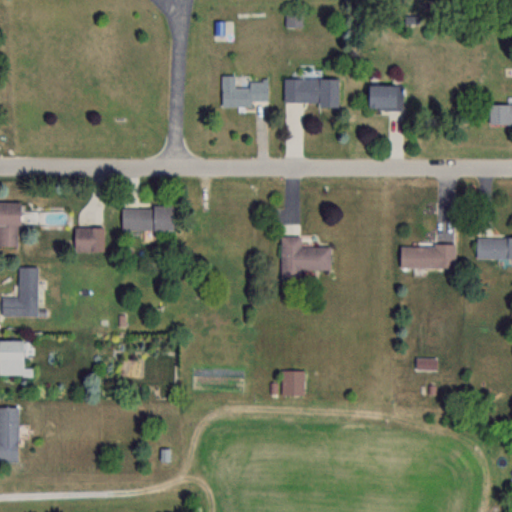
[(295,24),(294,16),(285,17),(286,25),(295,24)]
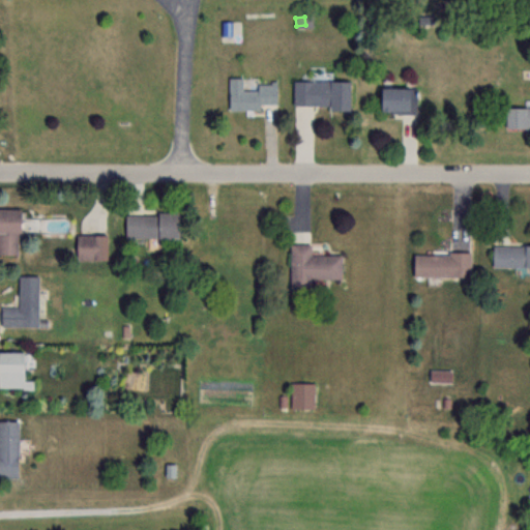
[(228,111),(277,110),(277,83),(256,83),(256,90),(242,90),(242,78),(228,78),(228,111)]
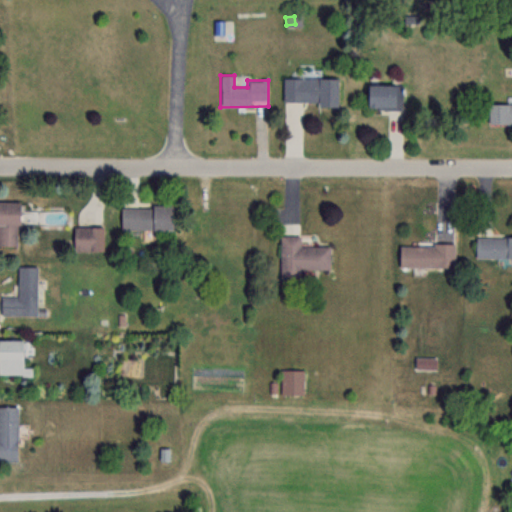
[(335,78),(282,78),(282,104),(335,104),(335,78)]
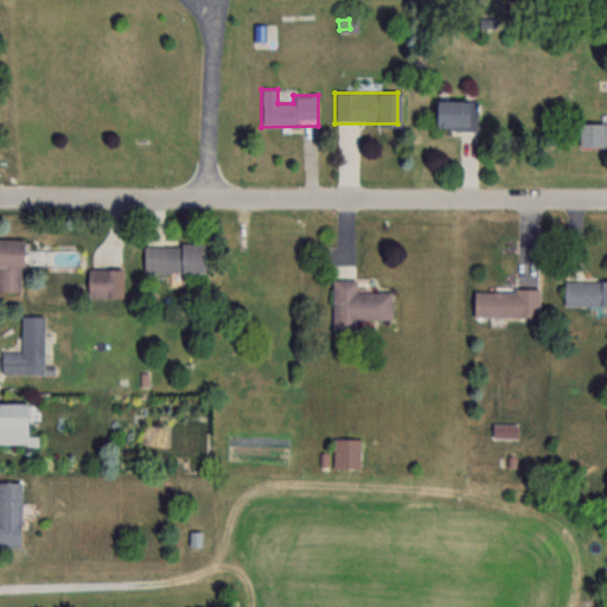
[(432,128),(470,128),(470,101),(432,101),(432,128)]
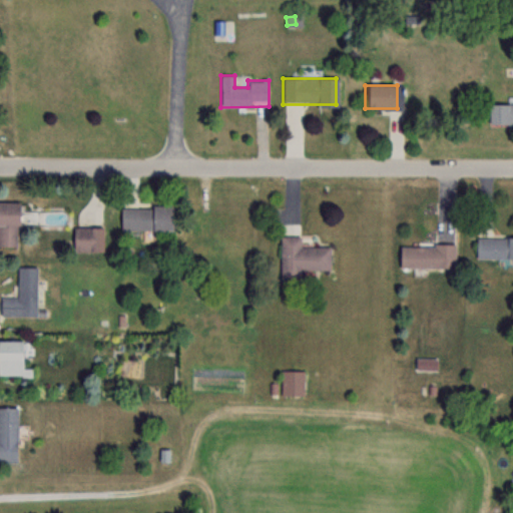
[(488,123),(512,123),(512,104),(488,104),(488,123)]
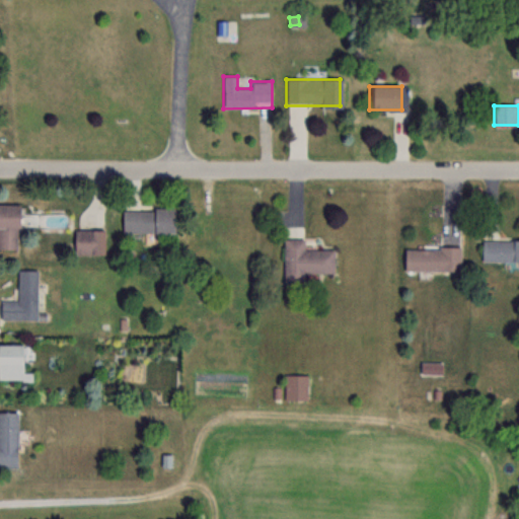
[(0,249),(17,249),(17,205),(0,205),(0,249)]
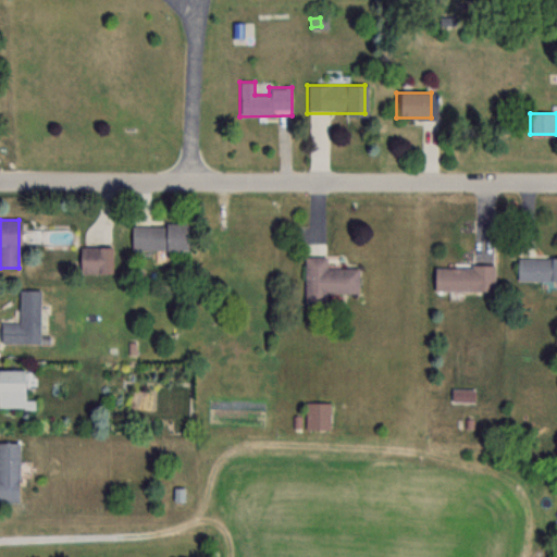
[(131,224),(131,251),(186,251),(186,224),(131,224)]
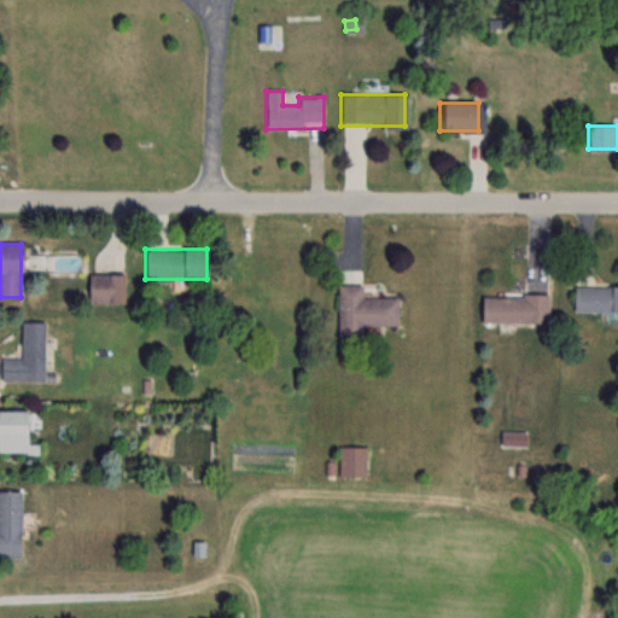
[(87,304),(123,304),(123,274),(87,274),(87,304)]
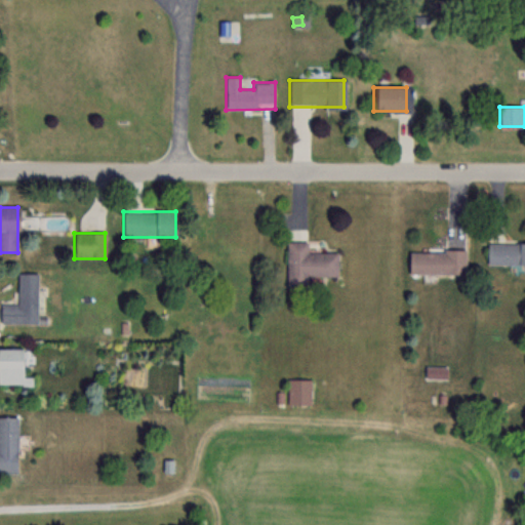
[(307,242),(286,242),(286,286),(307,286),(307,277),(336,277),(336,252),(307,252),(307,242)]
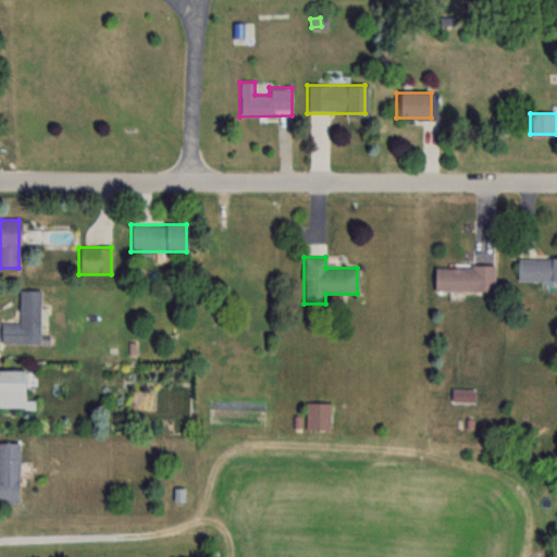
[(556,257),(517,257),(517,280),(556,280),(556,257)]
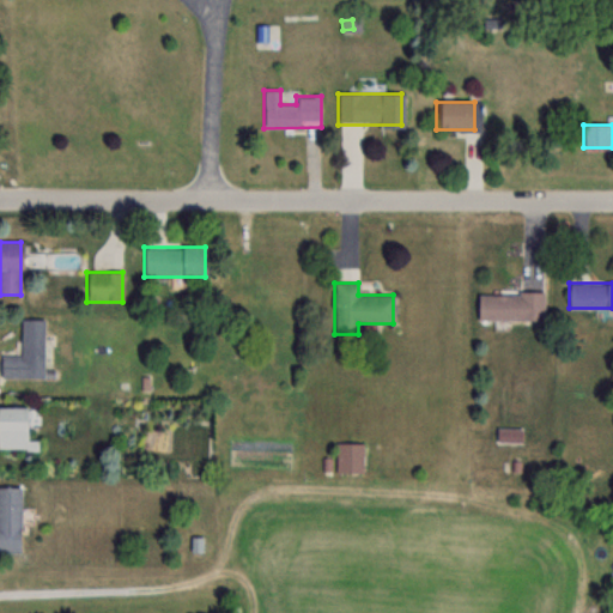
[(477,320),(544,320),(544,292),(477,292),(477,320)]
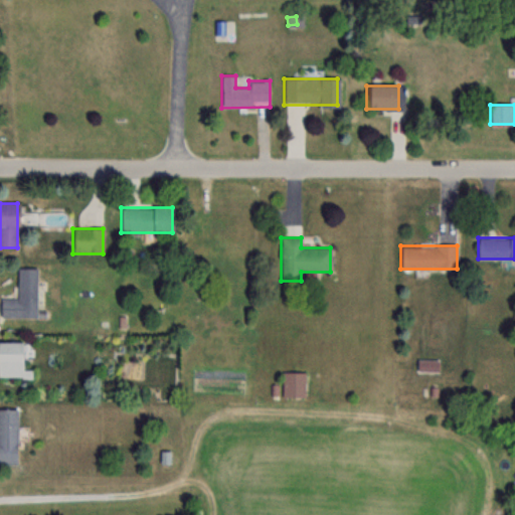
[(0,317),(36,318),(36,268),(17,268),(17,298),(0,298),(0,317)]
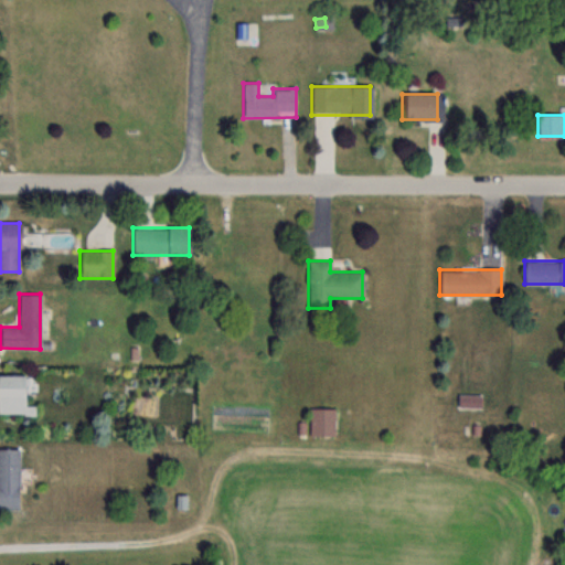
[(0,414),(24,414),(24,374),(0,373),(0,414)]
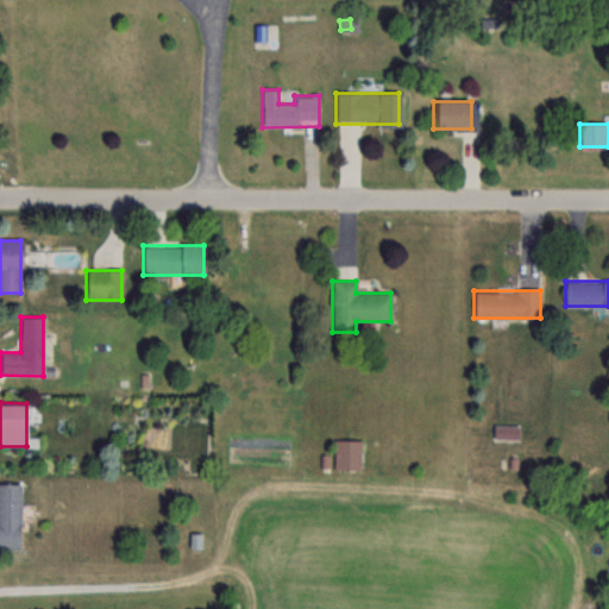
[(360,439),(333,439),(333,469),(360,469),(360,439)]
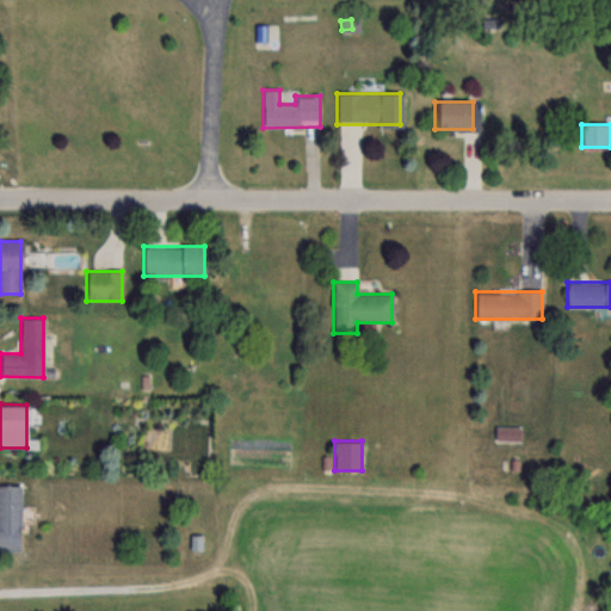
[(0,550),(20,550),(20,486),(0,485),(0,550)]
